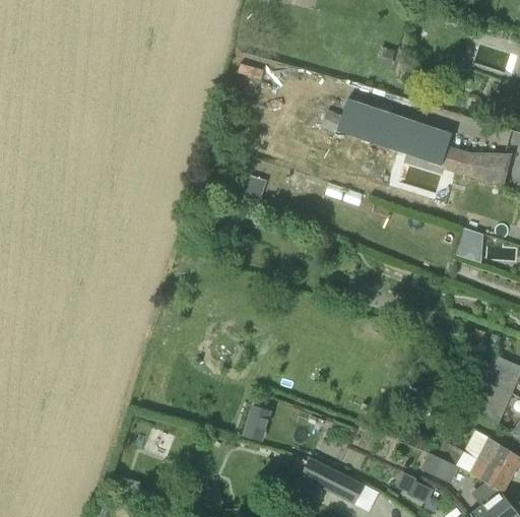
[(337,132),(348,99),(341,97),(336,112),(327,109),(321,127),(337,132)]
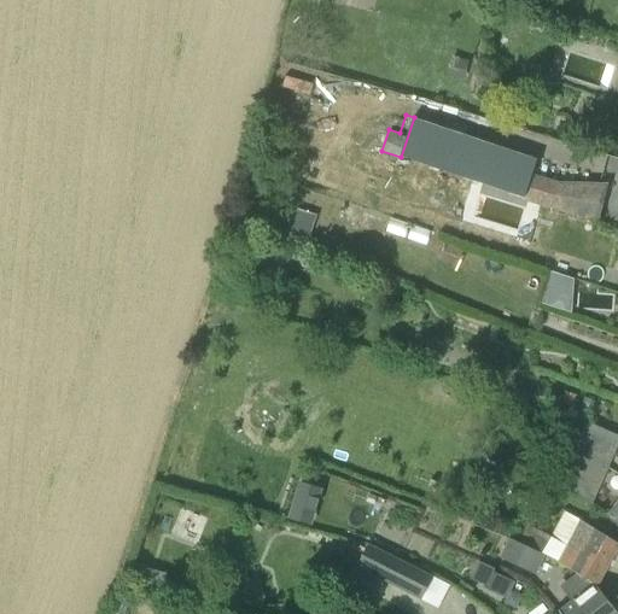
[(526,197),(534,174),(538,159),(414,117),(401,157),(526,197)]
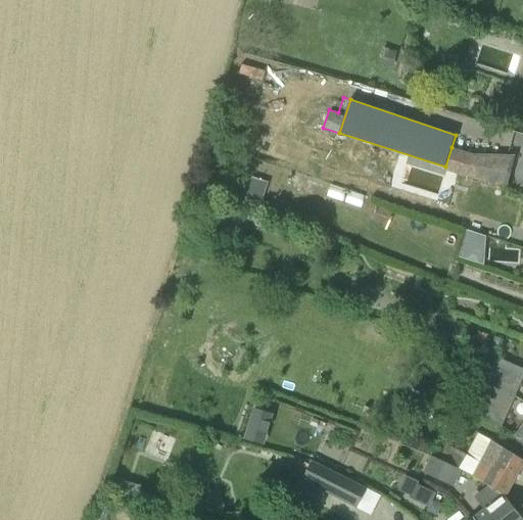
[(504,186),(513,154),(470,152),(452,147),(445,167),(504,186)]
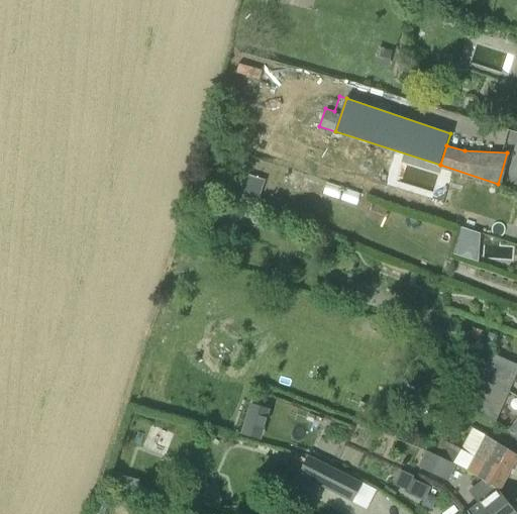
[(240,187),(267,196),(274,177),(247,167),(240,187)]
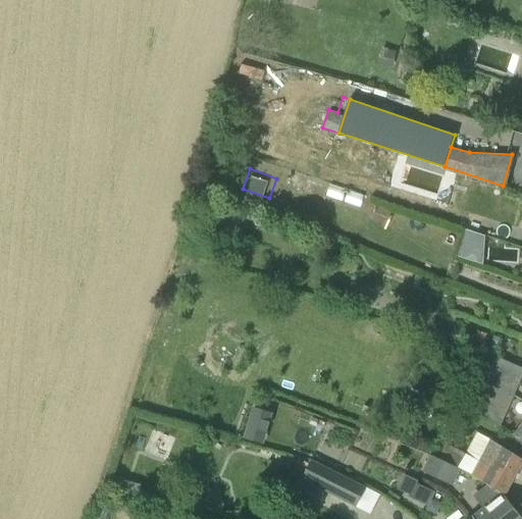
[(483,342),(486,331),(476,328),(473,338),(483,342)]
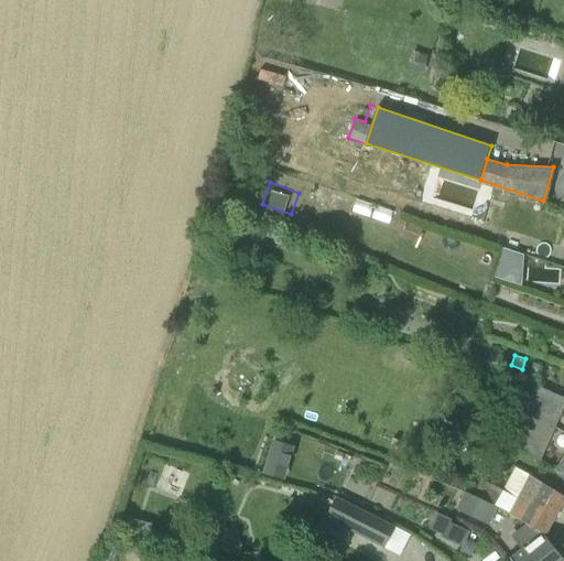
[(542,374),(546,363),(532,358),(528,368),(542,374)]
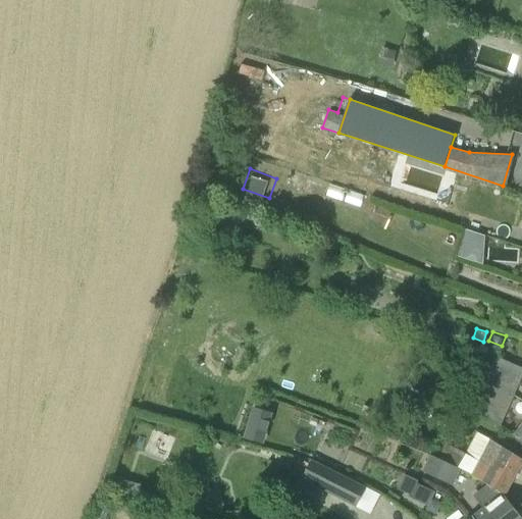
[(484,375),(513,394),(521,372),(521,366),(494,354),(484,375)]
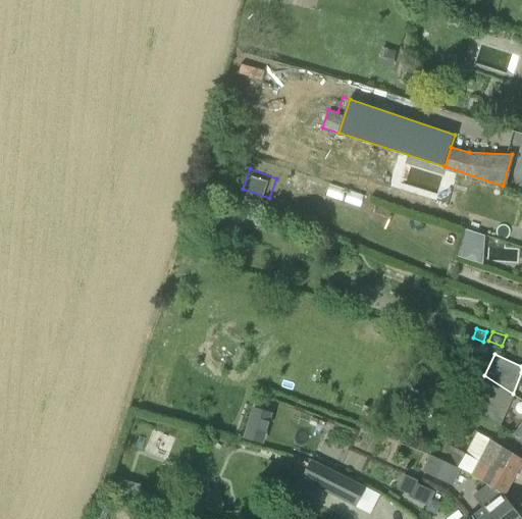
[(499,424),(513,394),(484,375),(472,403),(499,424)]
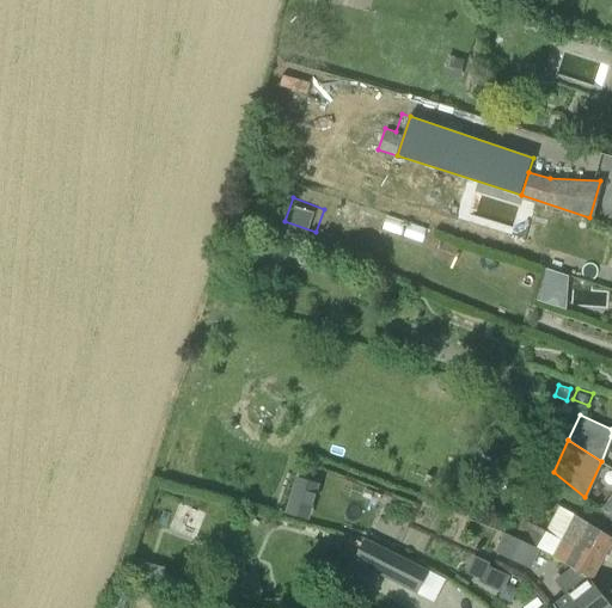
[(320,479),(297,472),(286,509),(311,516),(320,479)]
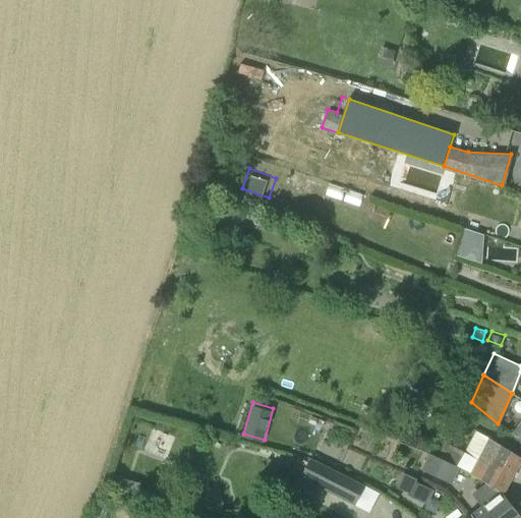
[(520,419),(509,432),(520,443),(520,419)]
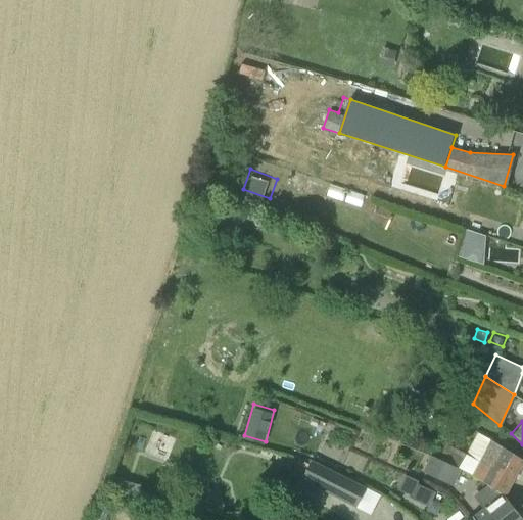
[(522,463),(522,458),(490,438),(470,474),(476,477),(486,483),(494,486),(506,494),(522,463)]
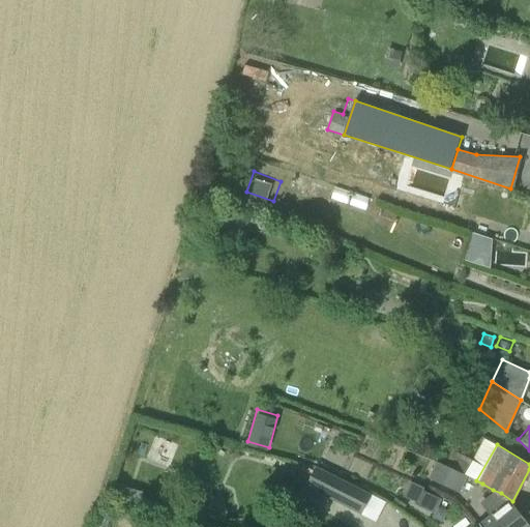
[(451,448),(443,463),(464,473),(472,459),(470,458),(451,448)]
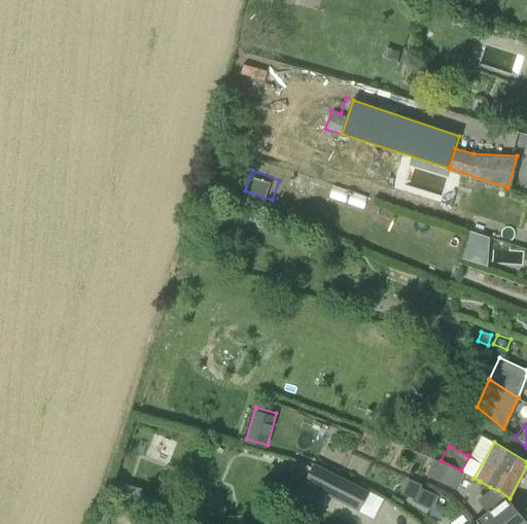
[(458,490),(466,474),(461,470),(441,460),(434,457),(427,475),(458,490)]
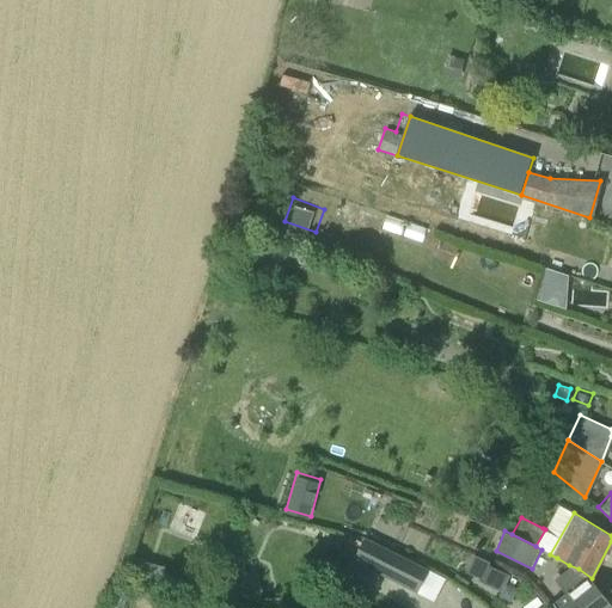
[(420,591),(430,570),(397,553),(386,573),(420,591)]
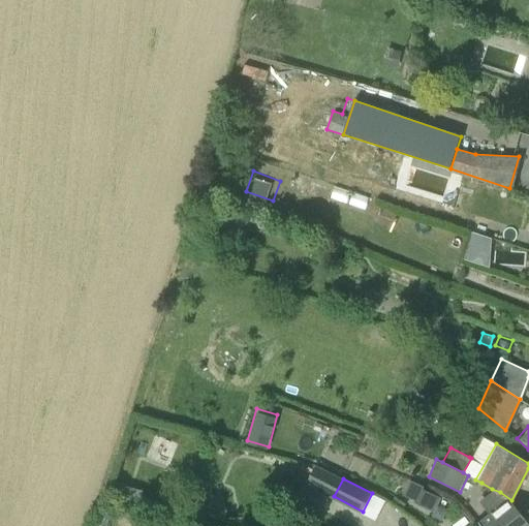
[(142,487),(114,480),(110,497),(136,504),(142,487)]
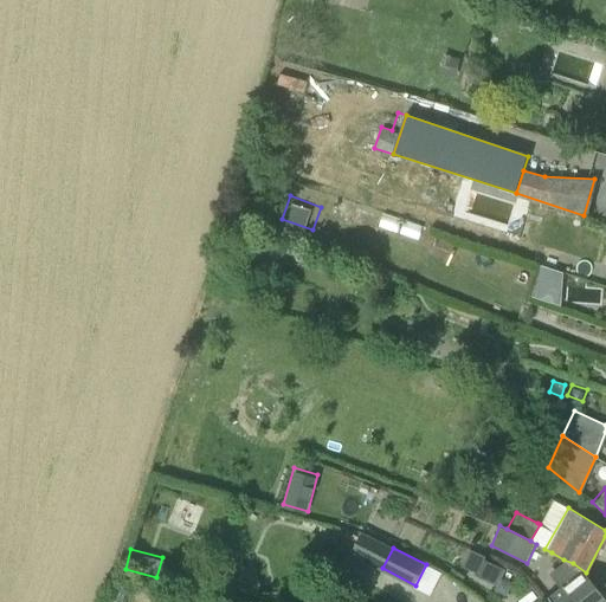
[(505,568),(482,556),(474,573),(497,583),(505,568)]
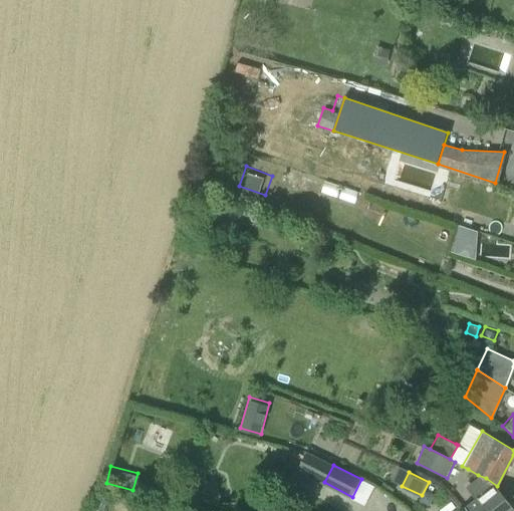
[(512,510),(513,510),(513,509),(497,486),(486,478),(478,475),(464,486),(472,497),(462,506),(466,510),(512,510)]
